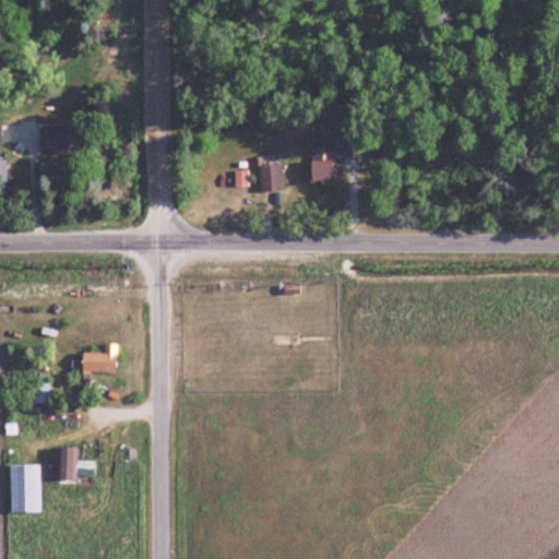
[(40,152),(82,152),(82,127),(40,127),(40,152)]
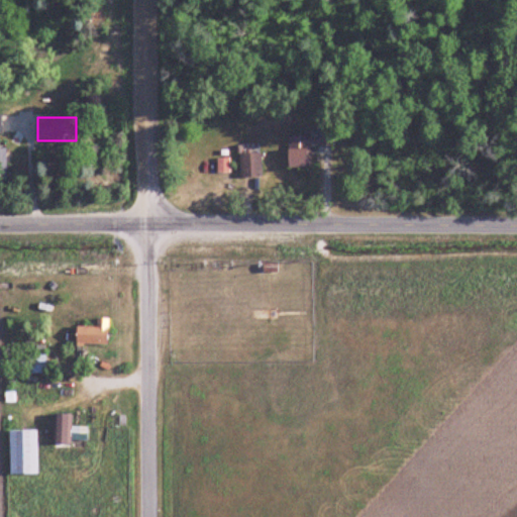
[(288,138),(289,170),(312,170),(312,147),(333,146),(333,129),(318,129),(319,137),(288,138)]
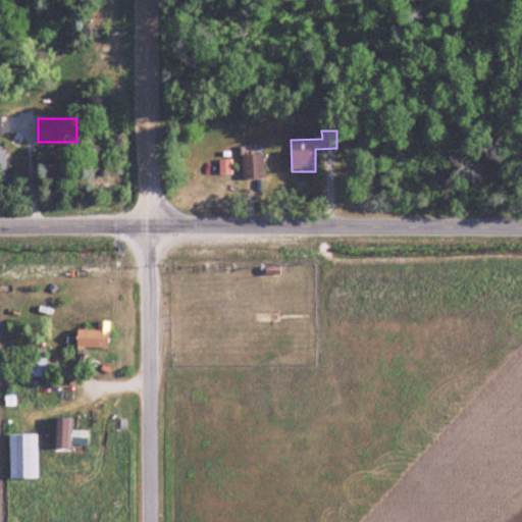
[(265,180),(265,156),(243,156),(243,180),(265,180)]
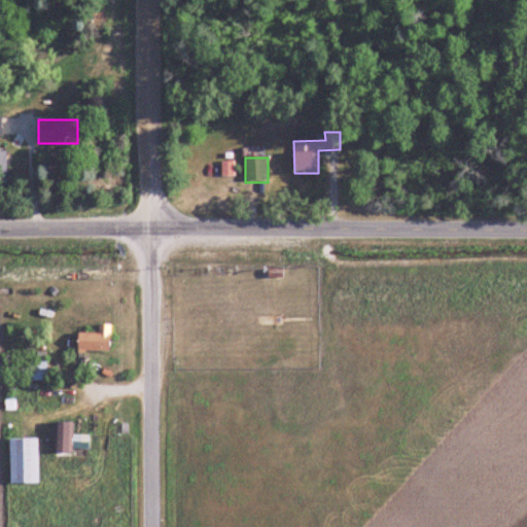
[(110,324),(99,324),(99,334),(78,334),(78,352),(110,352),(110,324)]
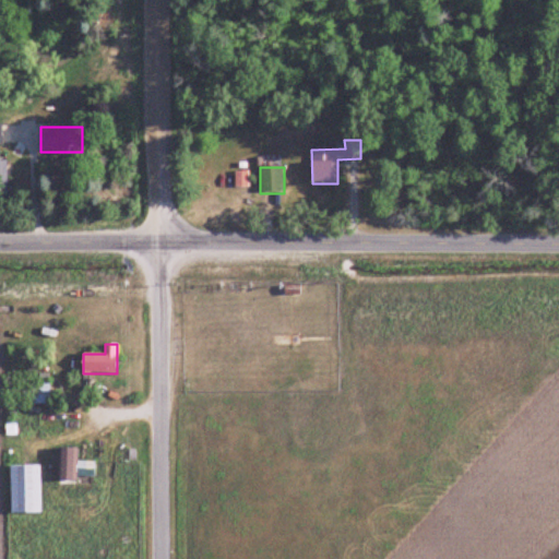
[(31,403),(48,403),(48,384),(31,384),(31,403)]
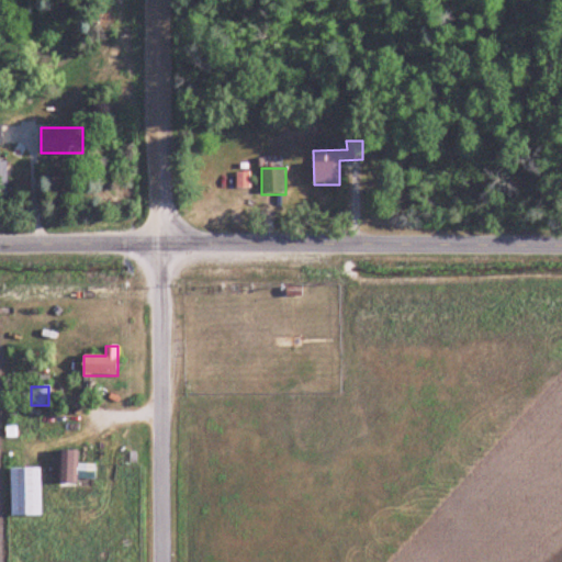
[(78,465),(78,450),(60,450),(60,482),(91,482),(91,465),(78,465)]
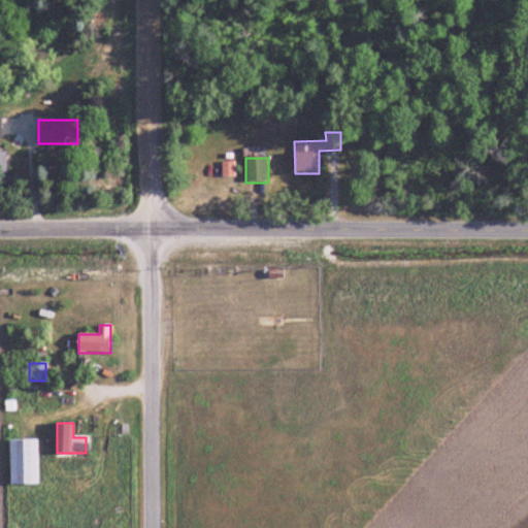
[(39,440),(10,440),(10,486),(39,486),(39,440)]
